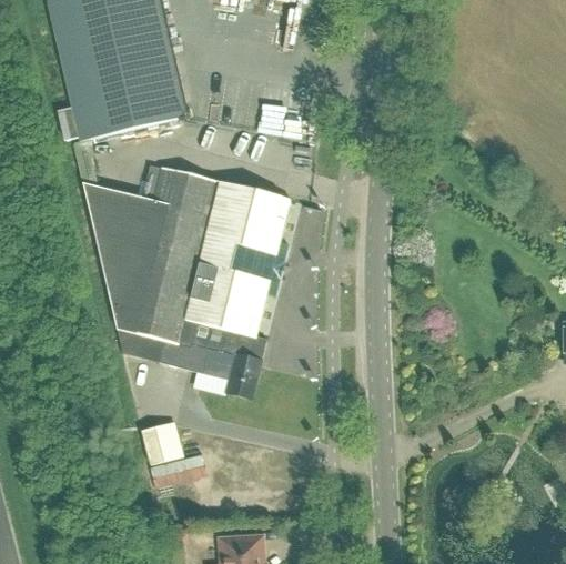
[(46,0),(47,4),(79,140),(188,114),(161,0),(46,0)]
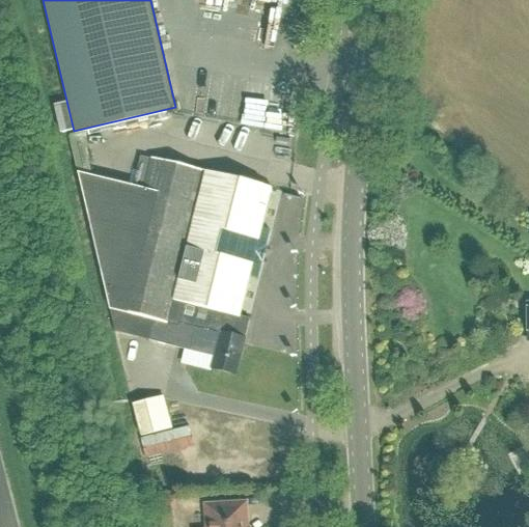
[(109,306),(112,306),(152,316),(147,337),(189,348),(190,343),(215,350),(211,365),(234,371),(244,335),(248,315),(239,312),(249,273),(256,275),(260,258),(262,259),(267,244),(265,243),(269,226),(260,224),(271,185),(149,154),(142,186),(77,169),(109,306)]
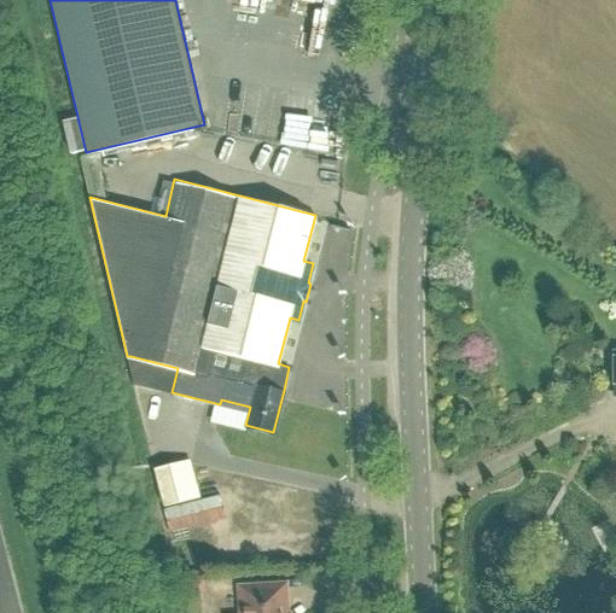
[(163,503),(195,495),(185,457),(154,466),(163,503)]
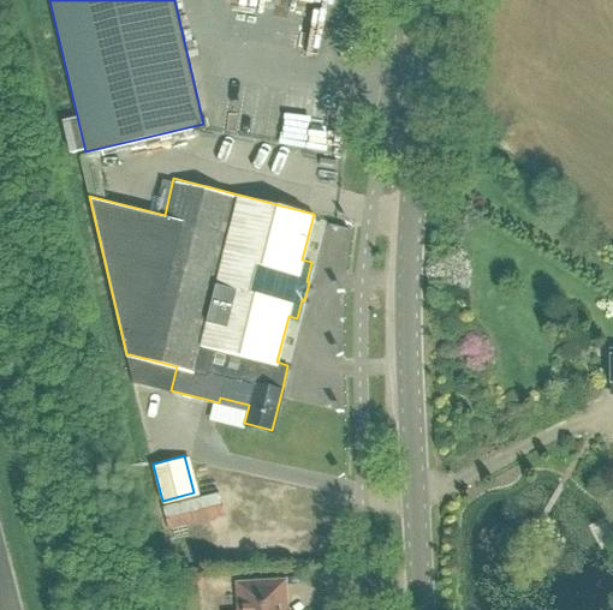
[(188,575),(190,593),(208,592),(206,574),(188,575)]
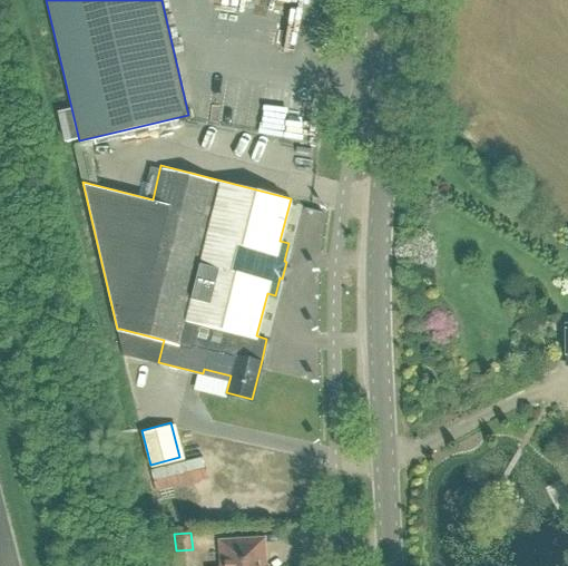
[(258,565),(258,540),(224,543),(224,565),(258,565)]
